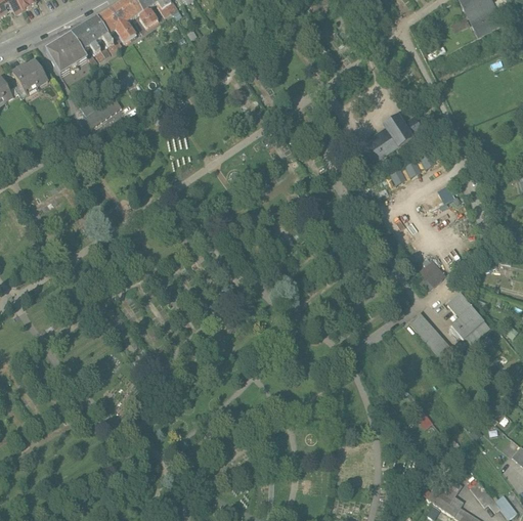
[(0,0),(0,16),(8,11),(7,10),(11,7),(9,3),(13,0),(0,0)]
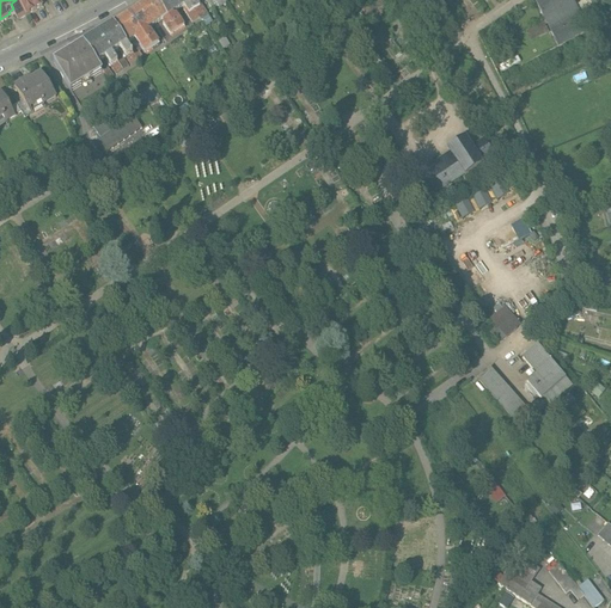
[(26,11),(20,0),(16,0),(11,4),(13,8),(18,16),(26,11)]
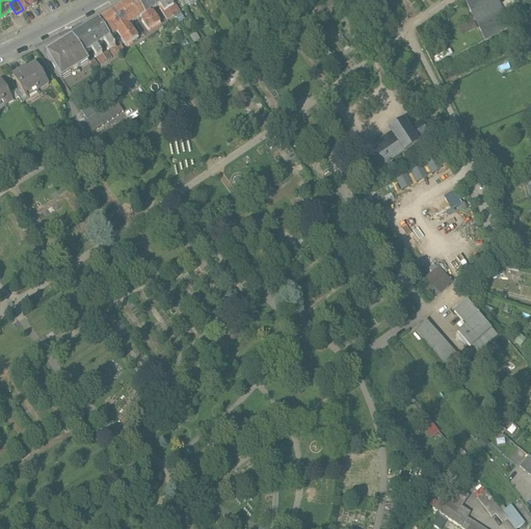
[(37,0),(18,0),(23,9),(37,0)]
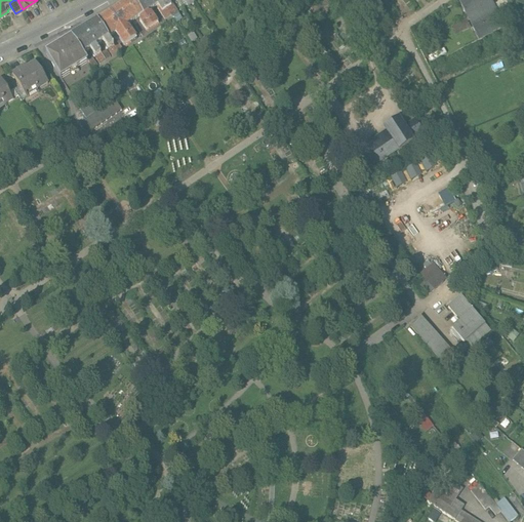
[(133,16),(122,0),(112,8),(131,36),(136,32),(128,19),(133,16)]
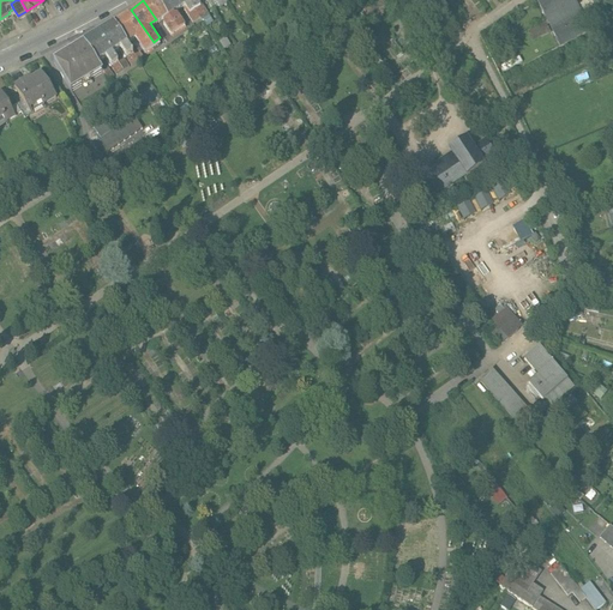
[(143,0),(156,19),(162,14),(173,30),(179,25),(162,0),(143,0)]
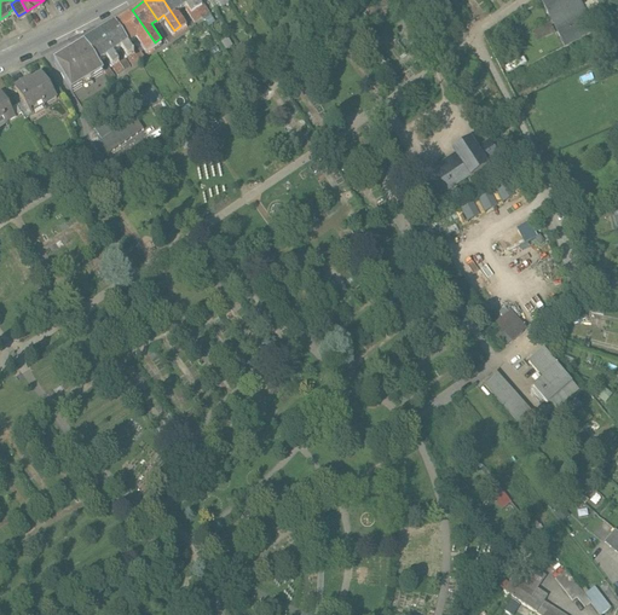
[(163,0),(180,25),(185,23),(186,24),(189,23),(179,10),(175,10),(174,9),(186,0),(188,1),(188,4),(197,17),(200,16),(197,13),(202,11),(197,5),(194,0),(163,0)]
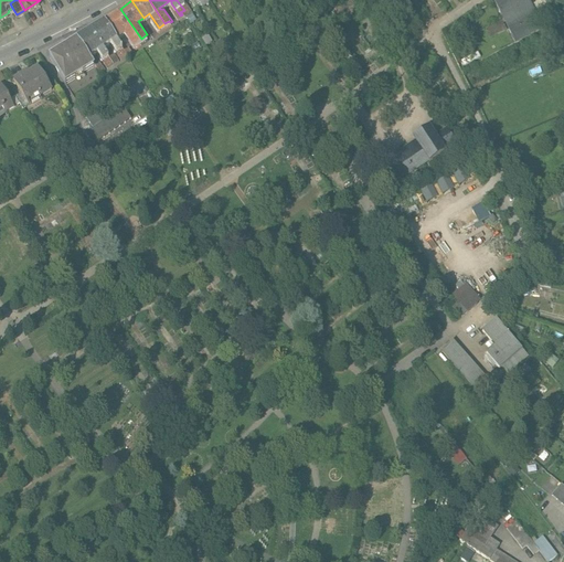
[(187,0),(180,4),(184,10),(189,7),(190,9),(192,7),(187,0)]
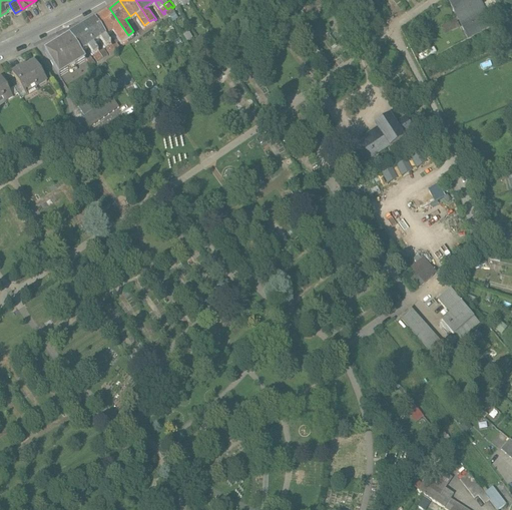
[(452,0),(469,34),(494,22),(483,0),(452,0)]
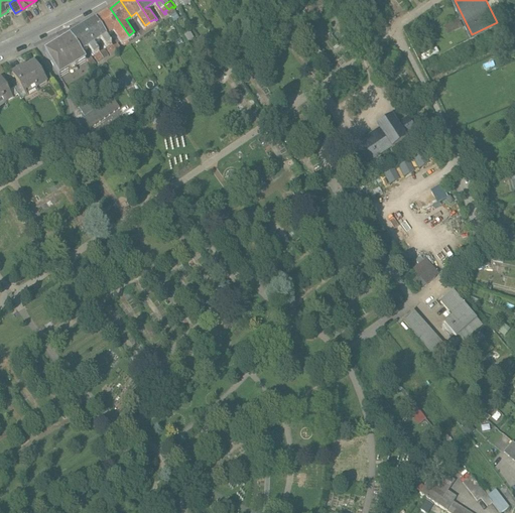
[(110,8),(96,17),(107,33),(115,27),(124,41),(127,39),(125,38),(129,35),(110,8)]
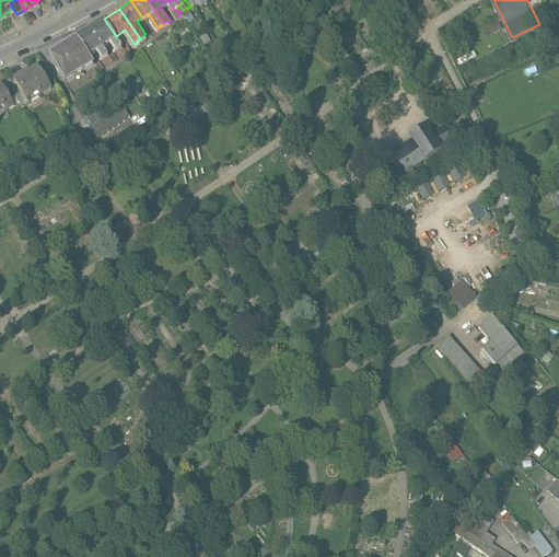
[(104,19),(91,26),(103,45),(112,39),(113,41),(112,41),(116,47),(121,43),(116,36),(104,19)]
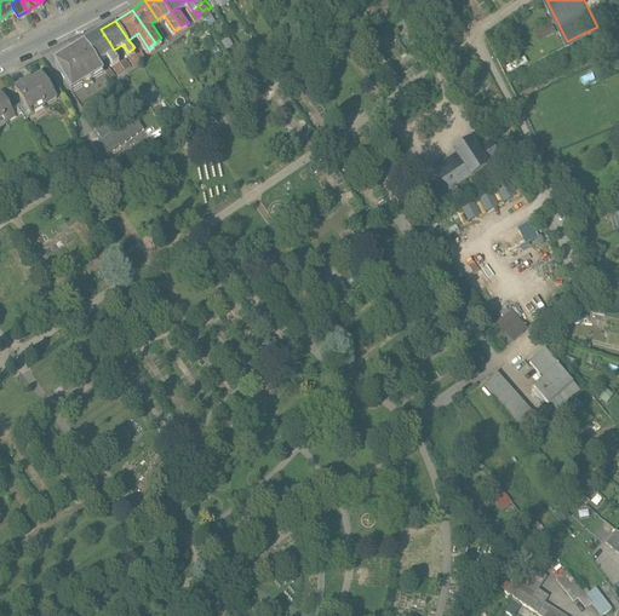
[(114,50),(101,29),(85,39),(99,59),(108,53),(109,56),(114,62),(120,58),(114,50)]
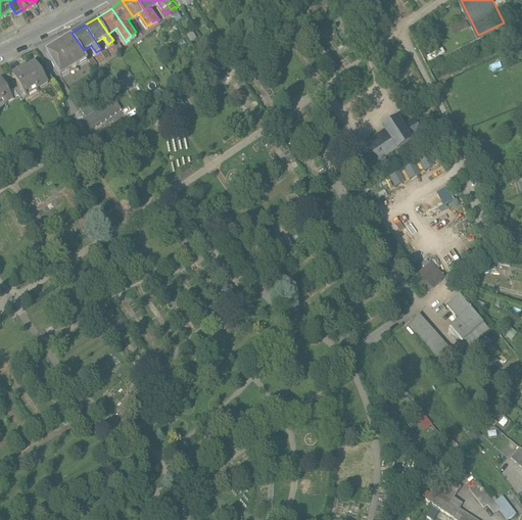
[(84,50),(72,33),(46,48),(61,74),(62,73),(61,69),(69,65),(70,67),(80,61),(79,59),(86,55),(87,57),(88,56),(84,50)]
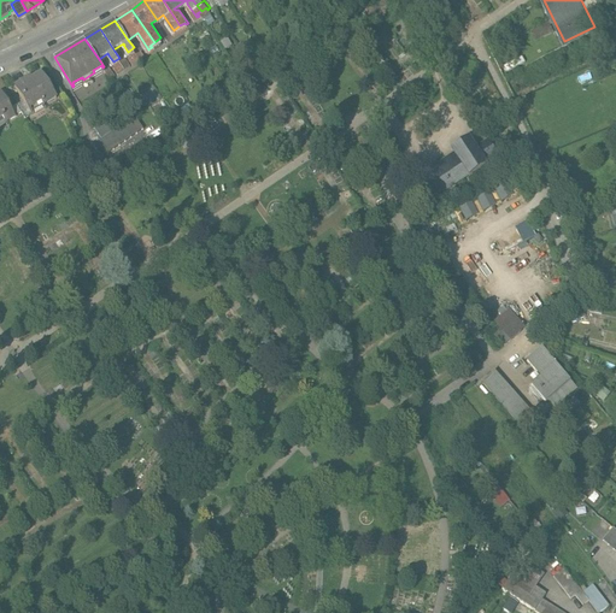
[(140,56),(134,47),(128,52),(133,60),(140,56)]
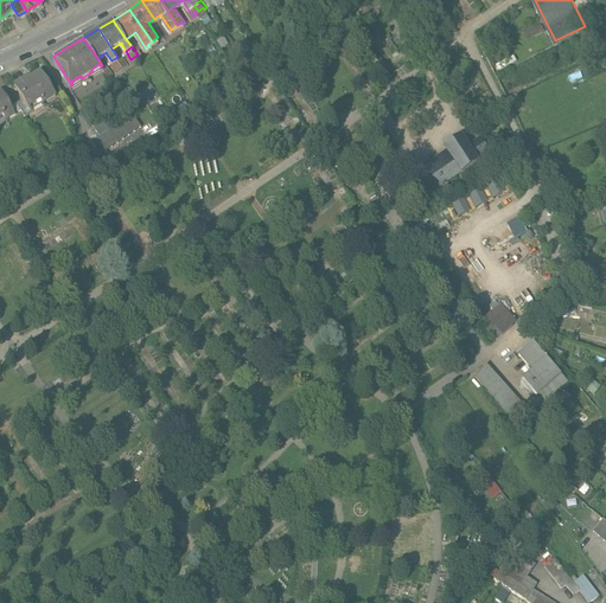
[(129,61),(123,53),(120,51),(116,55),(117,57),(123,65),(129,61)]
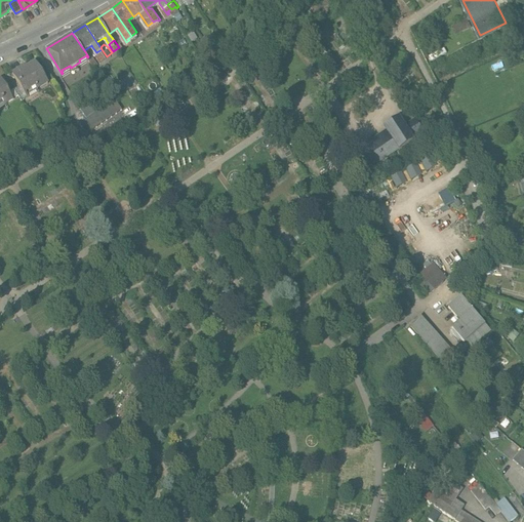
[(107,56),(102,49),(96,52),(101,59),(107,56)]
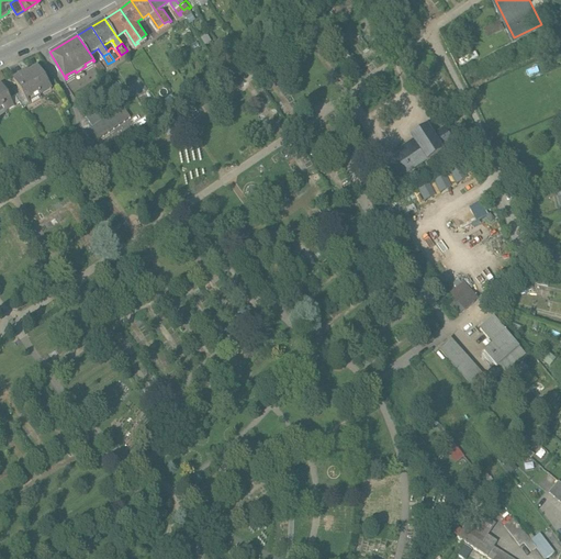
[(101,59),(96,63),(101,69),(105,66),(101,59)]
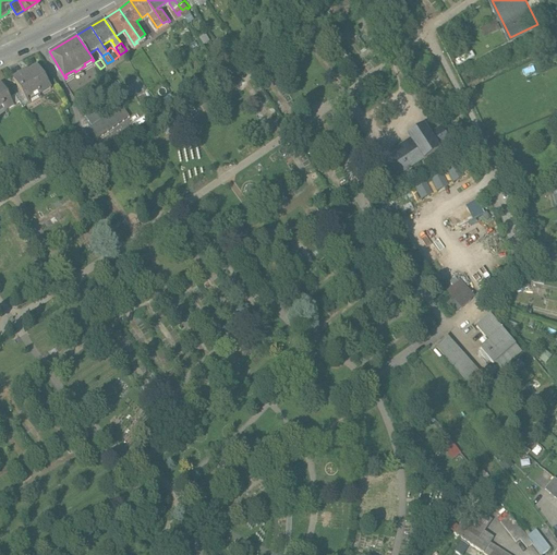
[(39,64),(25,72),(24,70),(14,74),(25,96),(37,91),(38,94),(51,87),(39,64)]
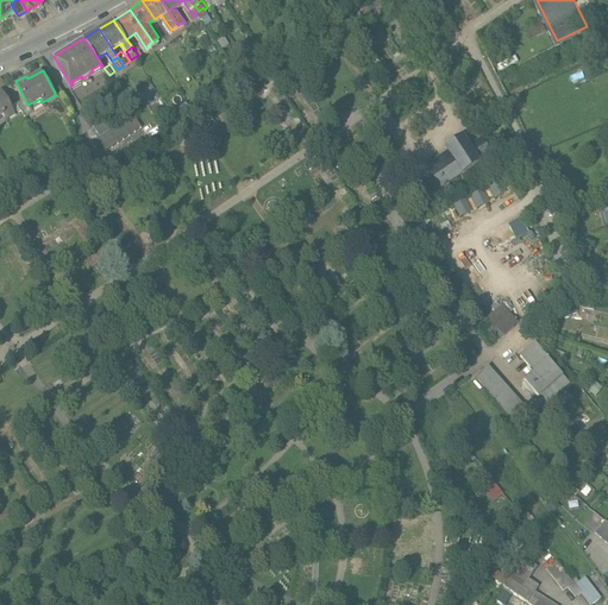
[(2,87),(0,88),(0,113),(4,112),(6,117),(16,111),(2,87)]
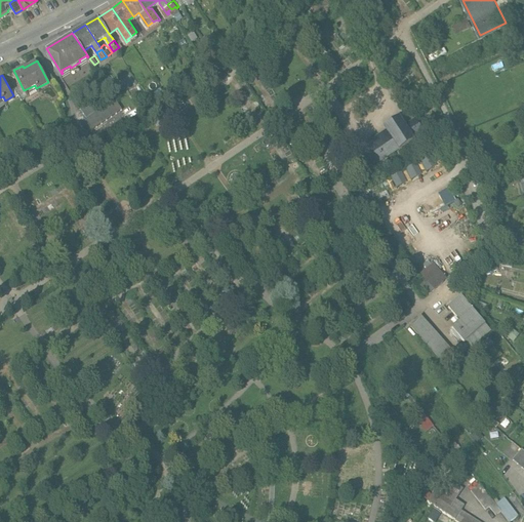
[(86,128),(93,126),(111,115),(112,115),(122,108),(122,105),(116,95),(82,102),(79,104),(84,112),(79,115),(79,118),(86,128)]
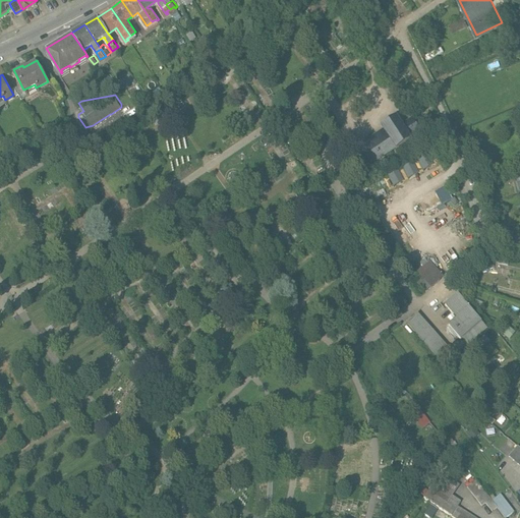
[(387,129),(362,145),(371,161),(397,145),(397,146),(411,136),(409,133),(420,126),(413,116),(402,123),(397,115),(384,123),(387,129)]
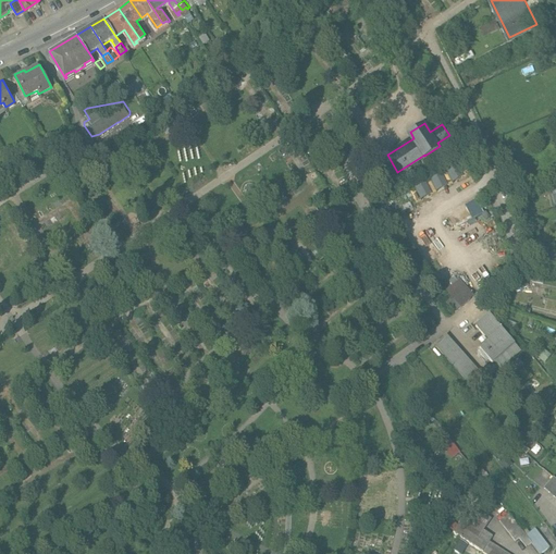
[(418,194),(452,182),(446,169),(414,182),(418,194)]
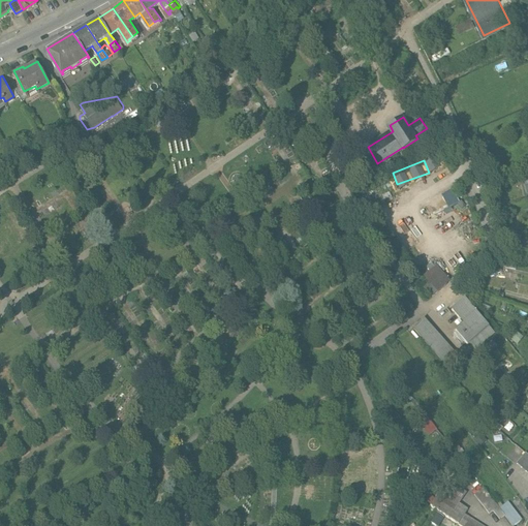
[(423,273),(429,281),(424,285),(431,294),(448,277),(435,261),(423,273)]
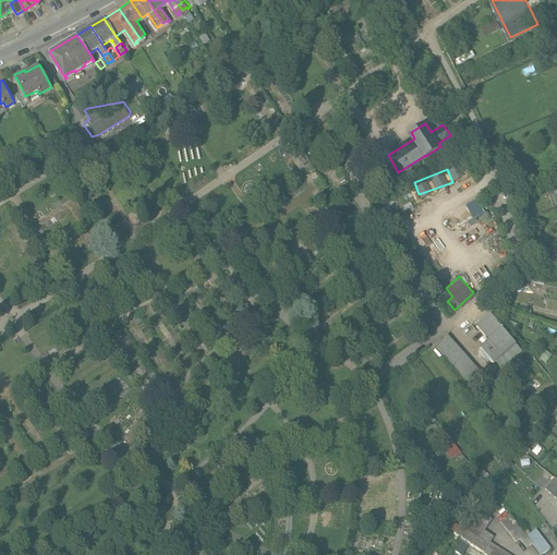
[(516,341),(491,312),(477,323),(489,338),(481,345),(494,361),(516,341)]
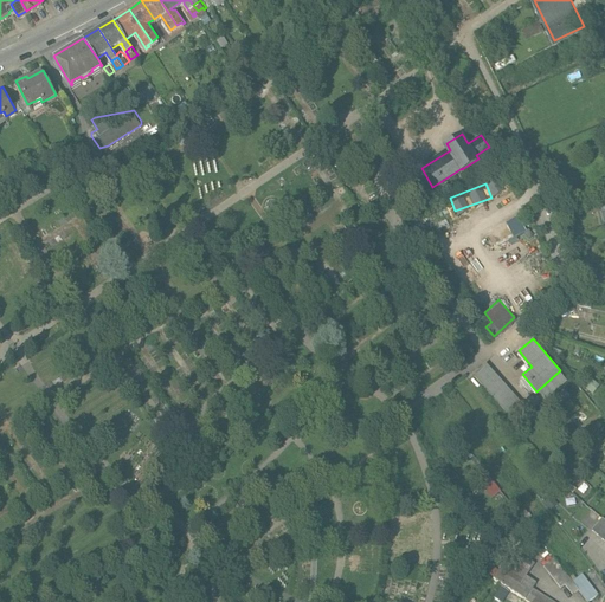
[(507,408),(520,396),(486,360),(472,371),(507,408)]
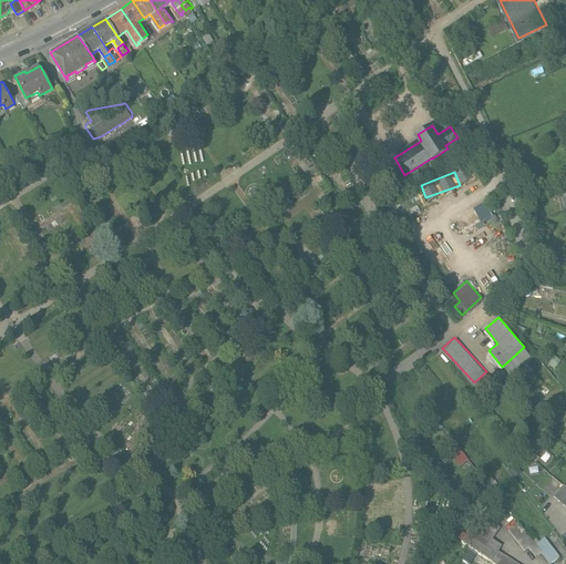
[(562,358),(556,352),(548,360),(555,366),(562,358)]
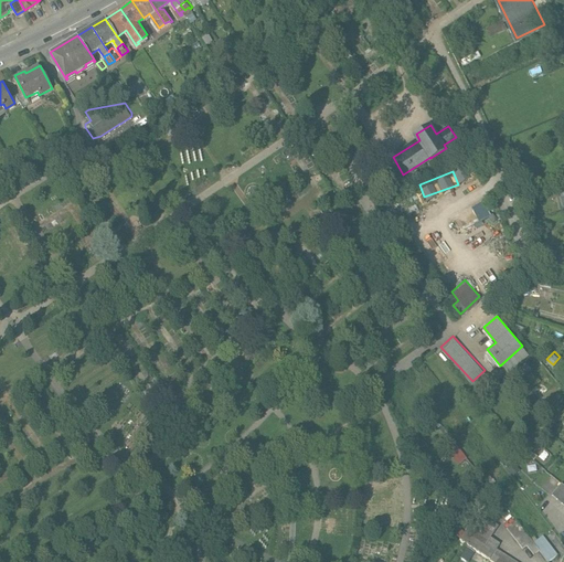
[(563,483),(562,481),(553,492),(563,501),(563,483)]
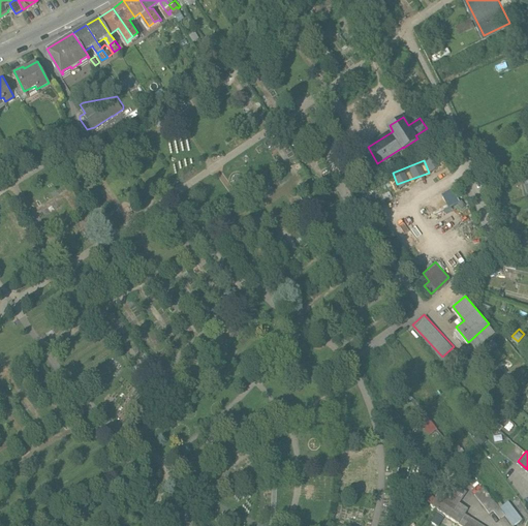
[(488,525),(471,515),(465,512),(468,506),(441,489),(431,503),(432,504),(465,525),(488,525)]
